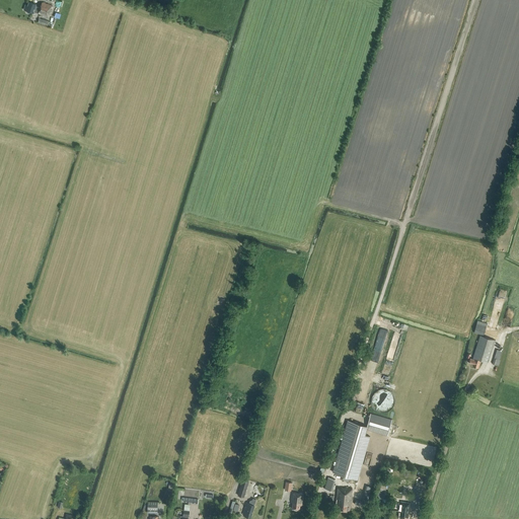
[(34,7),(35,4),(29,2),(27,5),(25,5),(23,9),(27,10),(26,12),(27,13),(28,13),(29,13),(30,11),(33,12),(33,11),(39,13),(38,14),(48,17),(52,5),(42,2),(40,8),(34,7)]
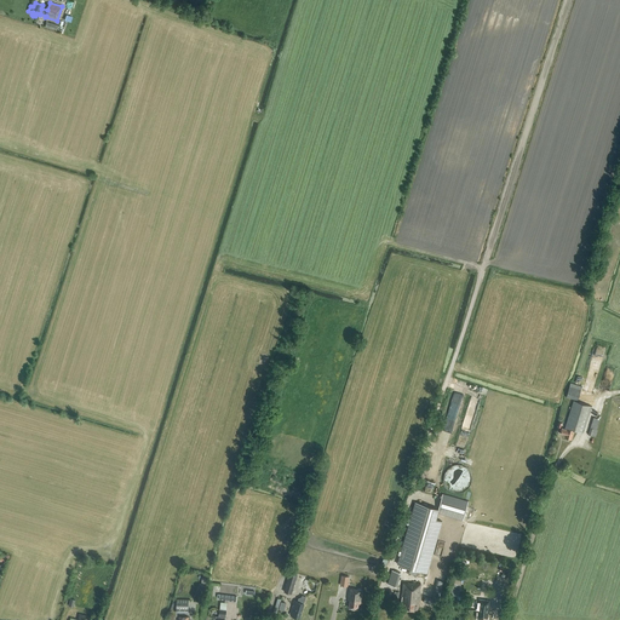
[(578,401),(581,386),(570,383),(566,397),(578,401)]
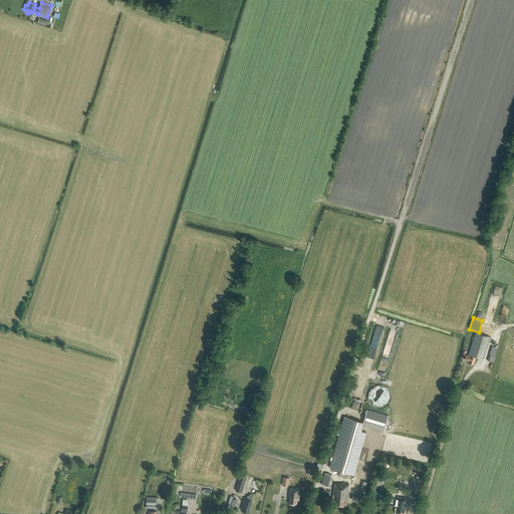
[(483,358),(490,336),(476,332),(469,353),(469,355),(466,355),(465,359),(469,360),(468,362),(474,363),(476,356),(483,358)]
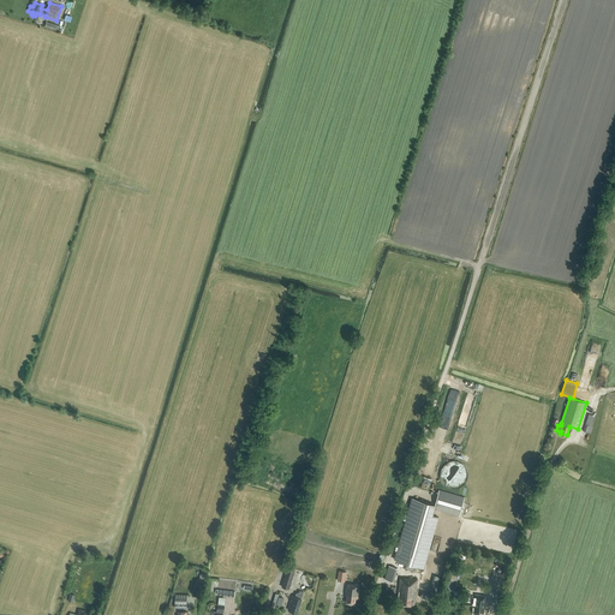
[(448,400),(441,425),(448,427),(455,402),(448,400)]
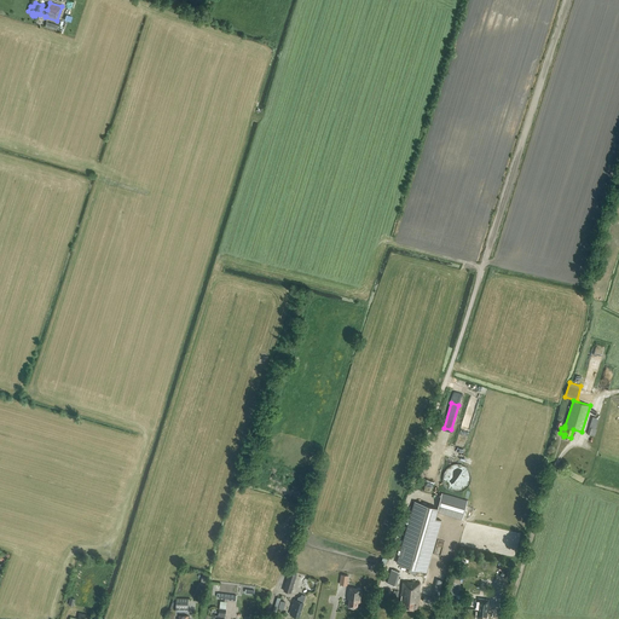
[(593,416),(586,434),(595,437),(597,429),(596,428),(599,418),(593,416)]
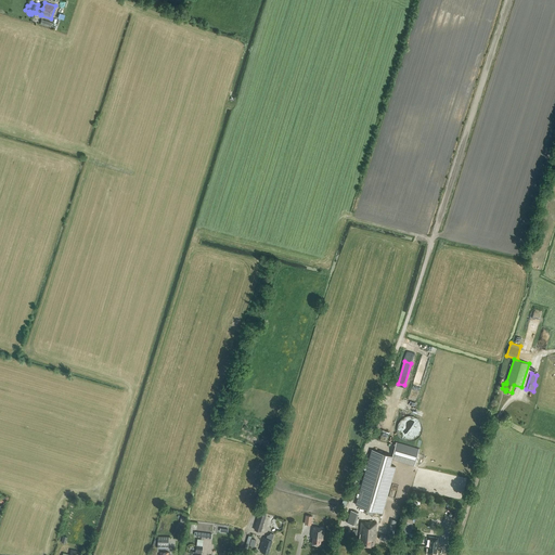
[(398,424),(398,426),(397,429),(398,431),(399,434),(400,436),(401,438),(403,439),(405,440),(409,441),(411,441),(413,440),(415,439),(417,438),(420,436),(421,435),(422,431),(422,429),(422,427),(422,425),(421,422),(418,421),(417,418),(415,417),(412,416),(410,416),(408,416),(405,417),(402,418),(401,420),(399,422),(398,424)]
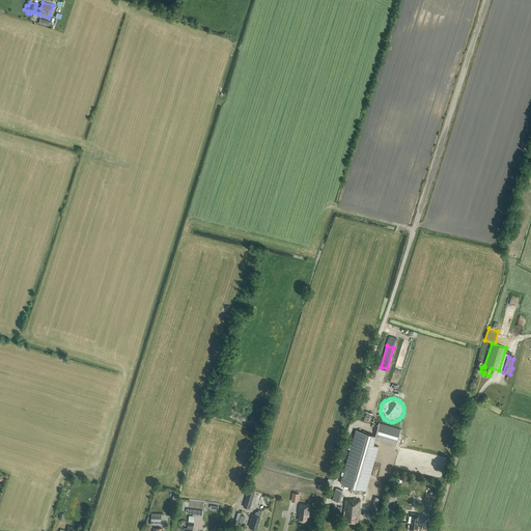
[(396,446),(400,429),(379,423),(375,436),(356,430),(340,483),(366,491),(380,446),(374,445),(375,440),(396,446)]
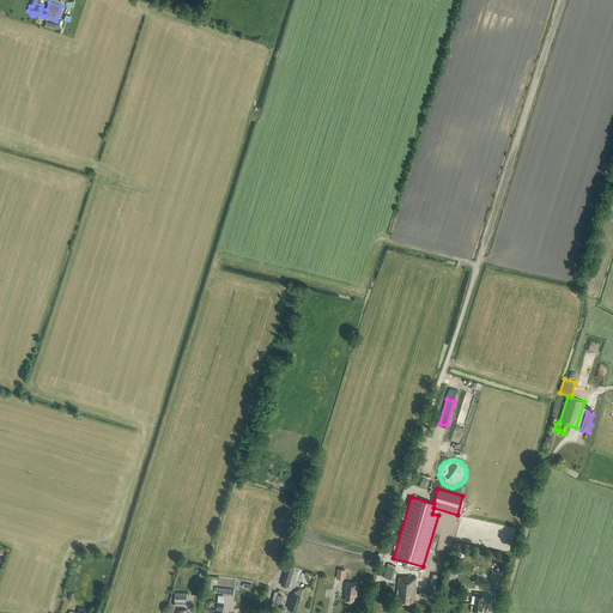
[(383,577),(392,580),(396,565),(388,563),(383,577)]
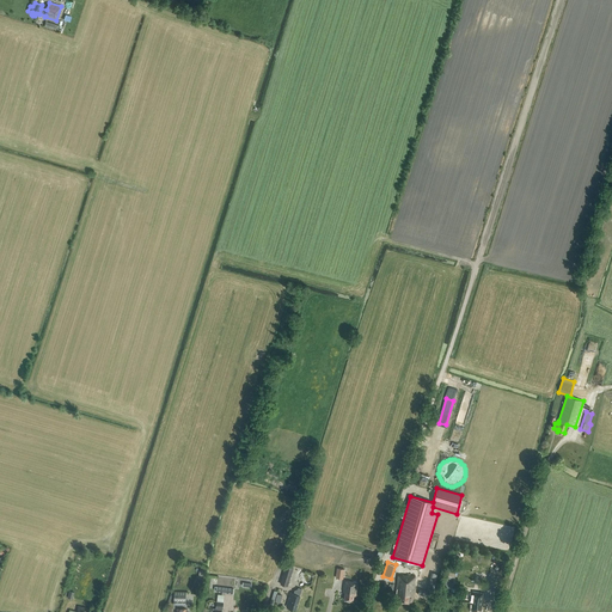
[(293,568),(286,565),(280,585),(287,587),(293,568)]
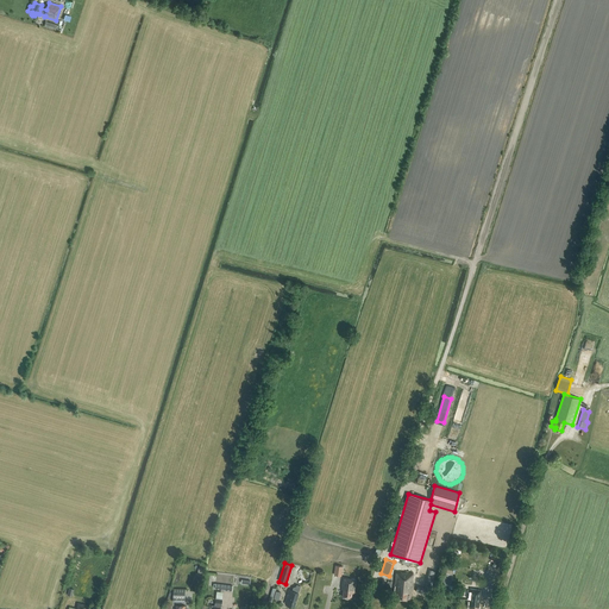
[(413,573),(401,572),(401,573),(396,572),(394,591),(395,591),(394,597),(410,600),(413,582),(416,582),(416,576),(413,576),(413,573)]
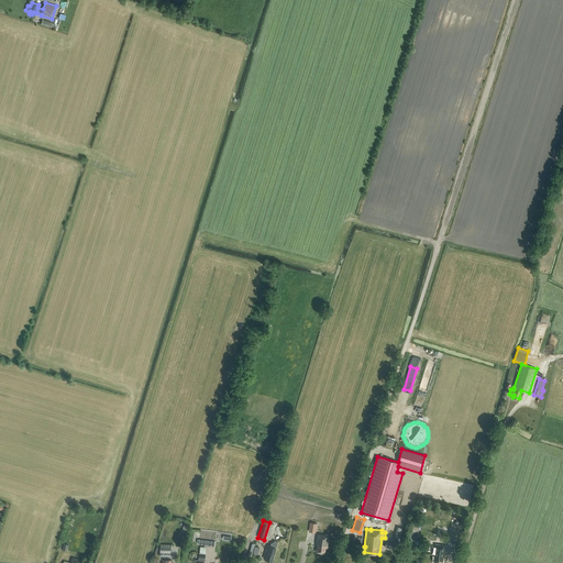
[(327,549),(329,536),(318,534),(316,544),(318,545),(317,552),(324,553),(326,549),(327,549)]
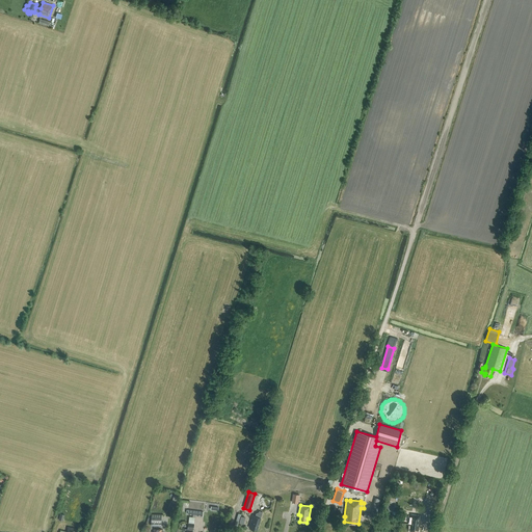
[(259,511),(259,514),(257,513),(256,516),(253,515),(248,527),(249,527),(251,529),(257,530),(261,519),(260,517),(262,512),(259,511)]
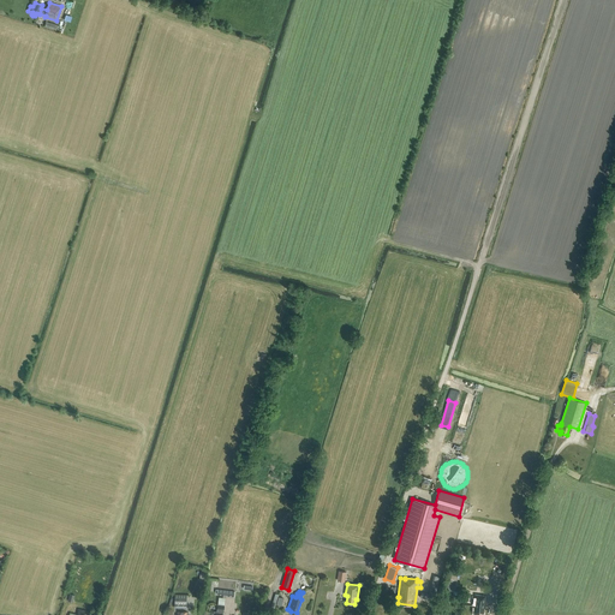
[(282,605),(284,597),(279,596),(279,593),(275,592),(273,603),(282,605)]
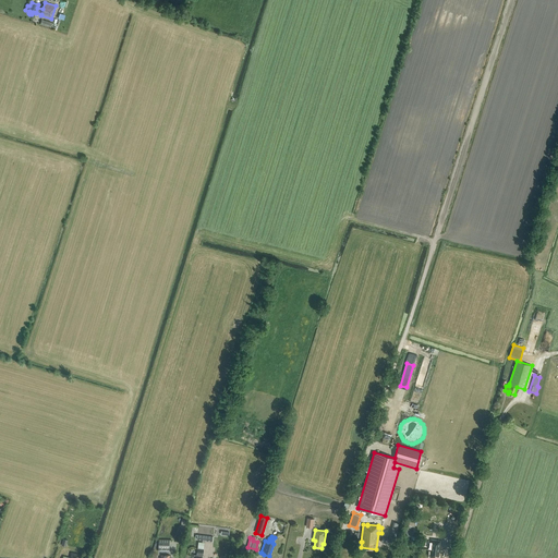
[(170,553),(170,540),(159,540),(159,553),(170,553)]
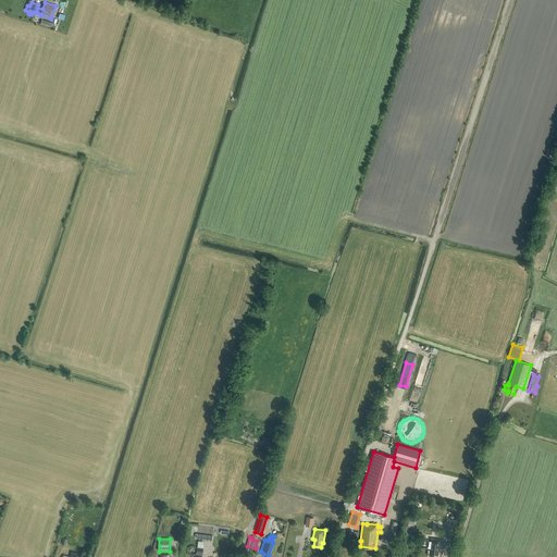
[(440,547),(441,541),(437,541),(437,540),(430,540),(429,548),(430,549),(430,554),(437,555),(438,547),(440,547)]
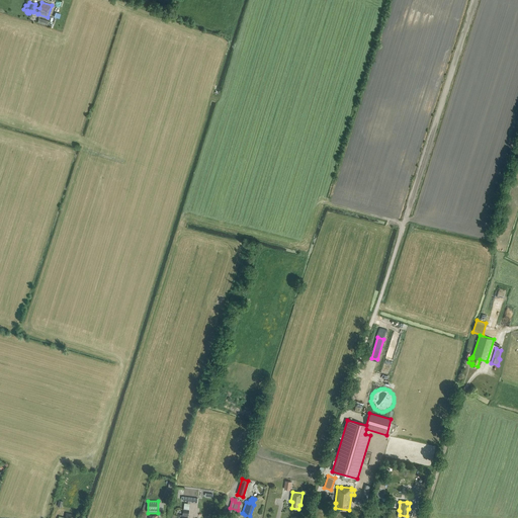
[(188,514),(189,510),(183,509),(183,513),(184,513),(184,516),(180,515),(179,517),(187,517),(188,516),(187,516),(187,514),(188,514)]
